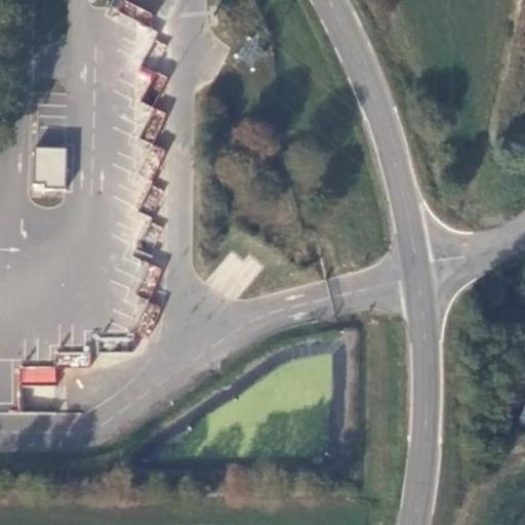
[(161,89),(166,77),(144,68),(137,80),(161,89)]
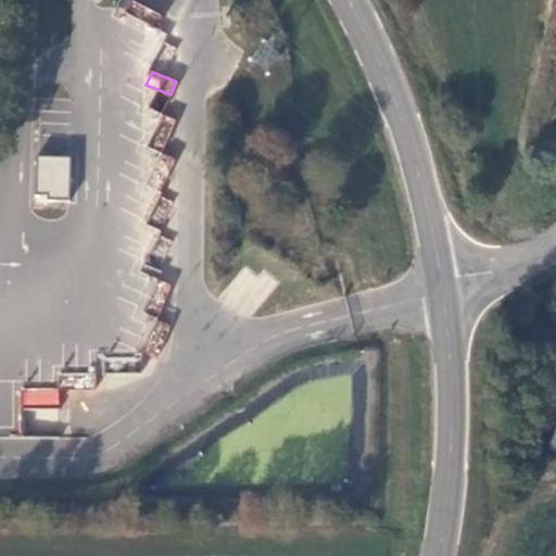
[(70,158),(36,158),(35,194),(47,196),(47,201),(67,201),(70,158)]
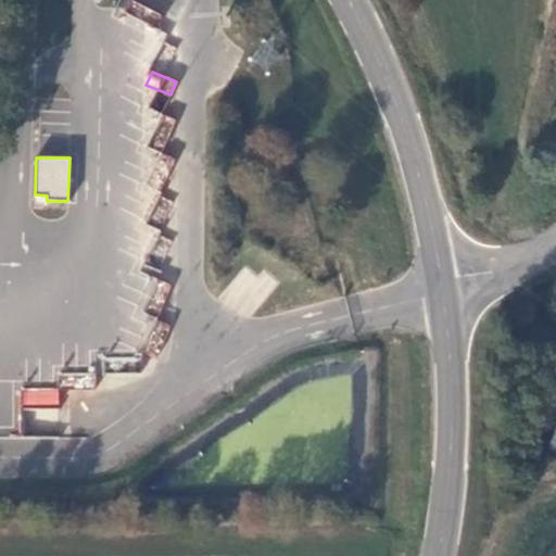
[(22,388),(22,405),(58,406),(59,389),(22,388)]
